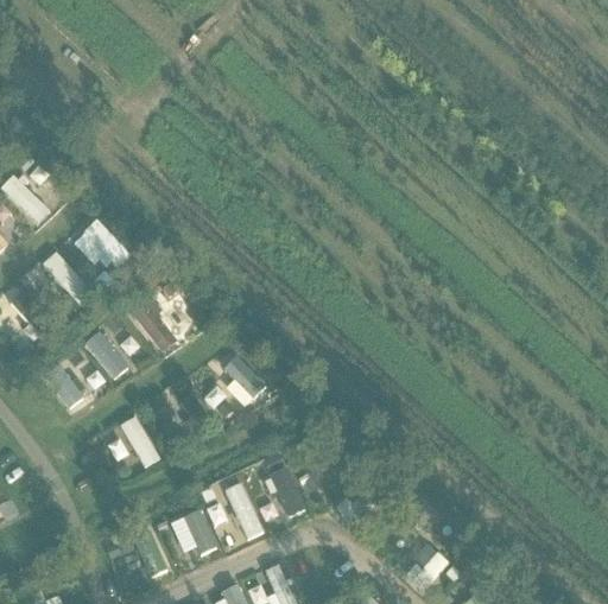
[(25,154),(16,164),(24,172),(33,163),(25,154)]
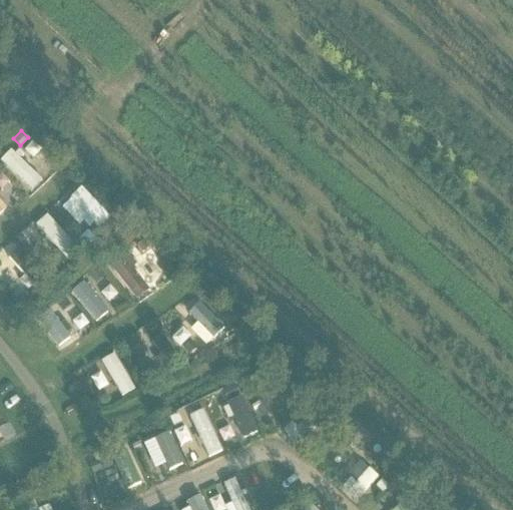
[(0,159),(32,189),(43,177),(11,147),(0,159)]
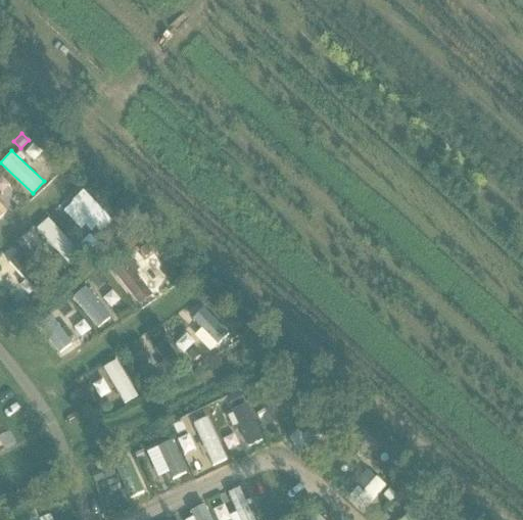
[(94,236),(112,220),(84,188),(65,205),(94,236)]
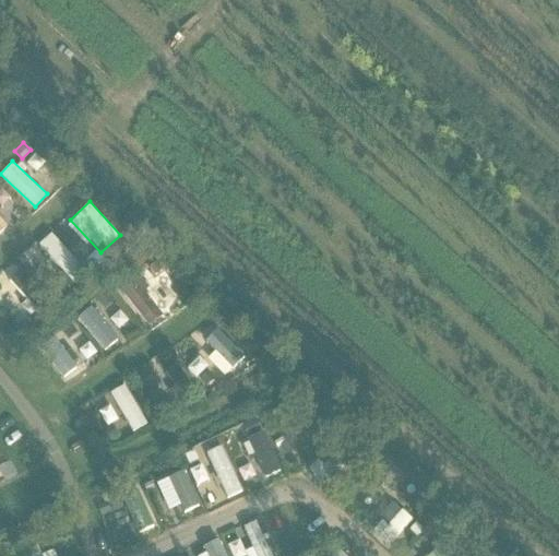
[(71,279),(84,268),(55,236),(43,248),(71,279)]
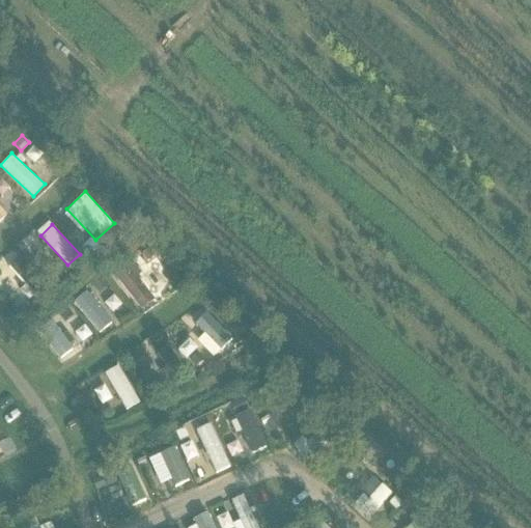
[(117,224),(110,231),(118,240),(127,232),(117,224)]
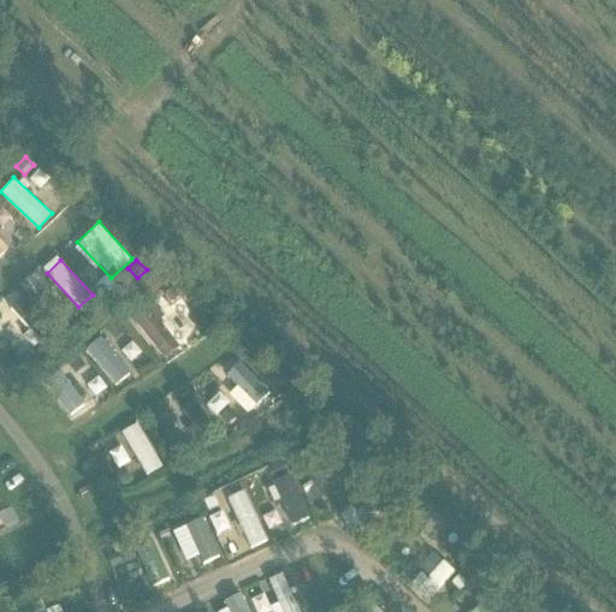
[(170,285),(161,293),(170,303),(178,295),(170,285)]
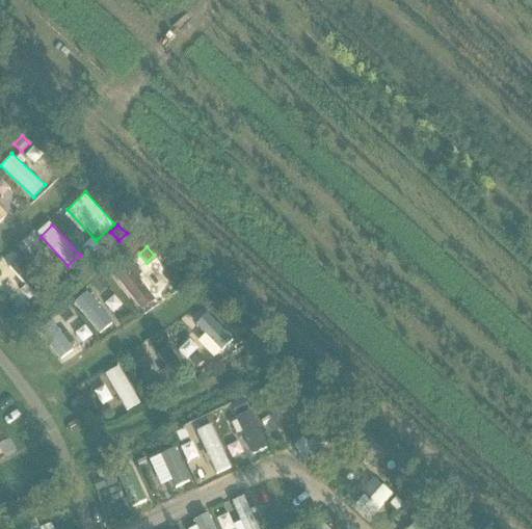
[(19,256),(0,272),(0,276),(26,306),(47,286),(19,256)]
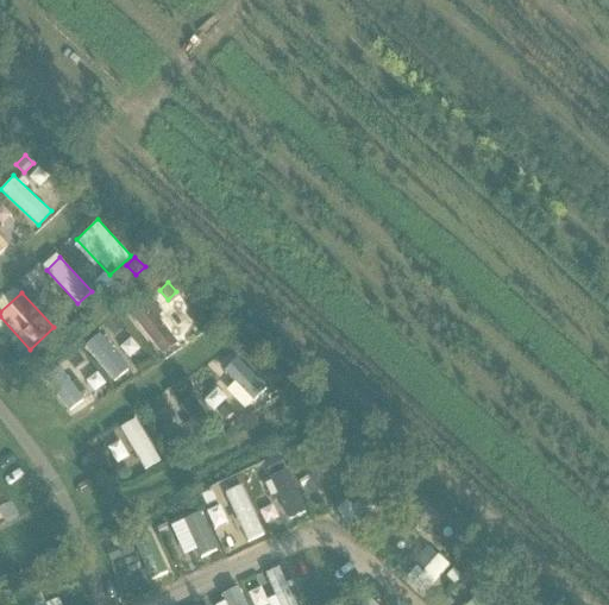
[(164,354),(179,339),(145,306),(131,321),(164,354)]
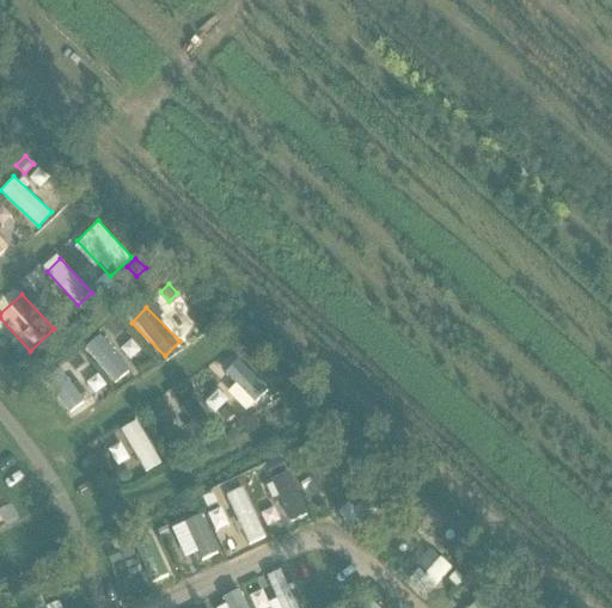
[(65,313),(57,319),(67,330),(74,323),(65,313)]
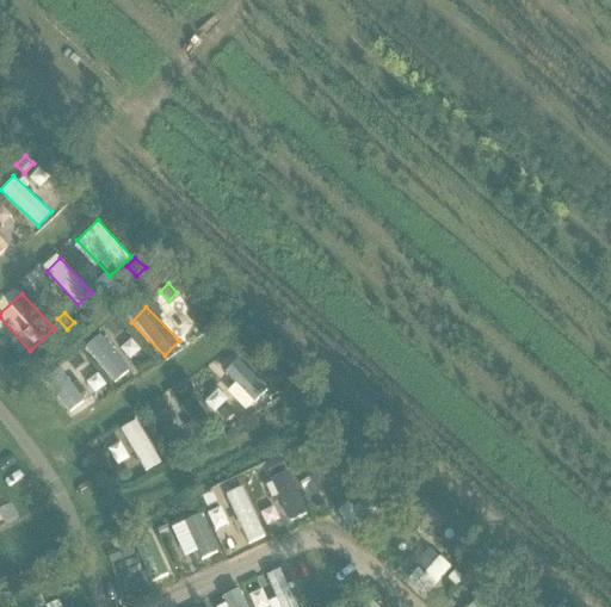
[(115,316),(103,326),(113,338),(124,329),(115,316)]
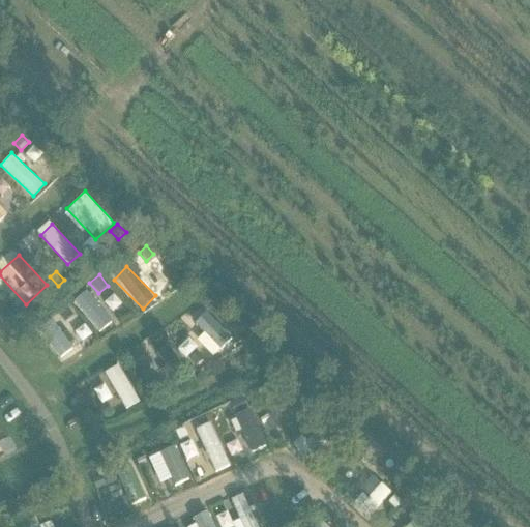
[(96,332),(111,323),(91,288),(76,297),(96,332)]
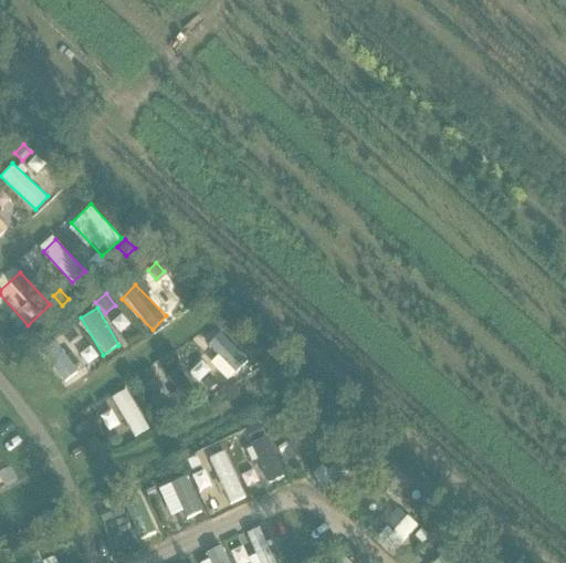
[(23,323),(14,330),(22,339),(31,332),(23,323)]
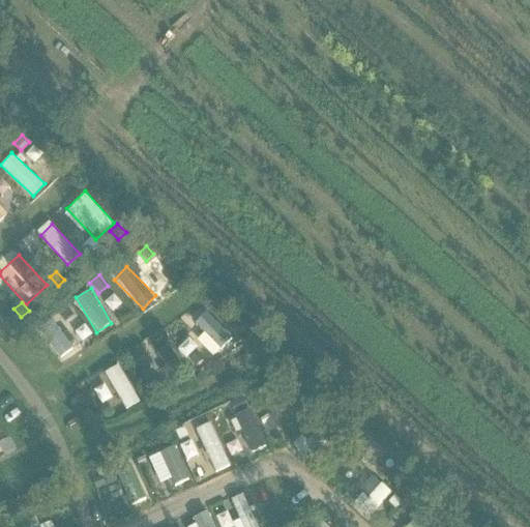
[(66,306),(58,313),(64,321),(72,315),(66,306)]
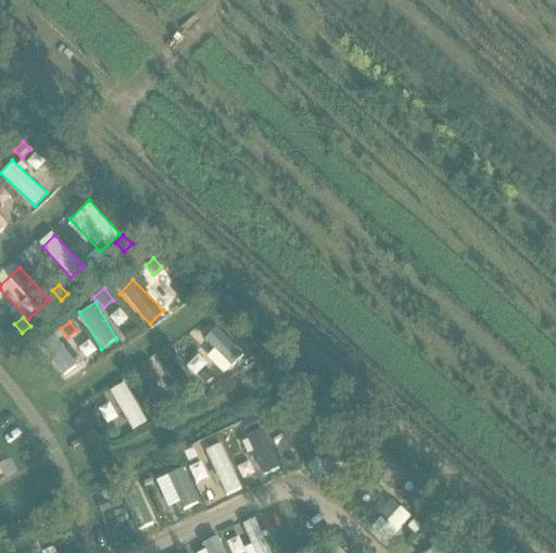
[(205,355),(224,374),(244,353),(215,325),(204,337),(214,347),(205,355)]
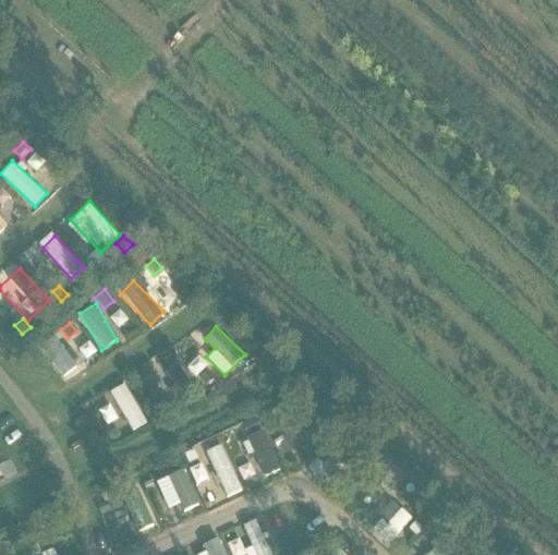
[(194,375),(206,363),(198,354),(186,366),(194,375)]
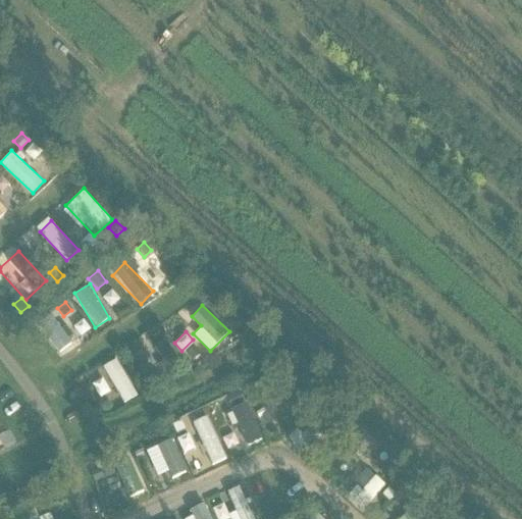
[(193,346),(185,353),(191,360),(199,353),(193,346)]
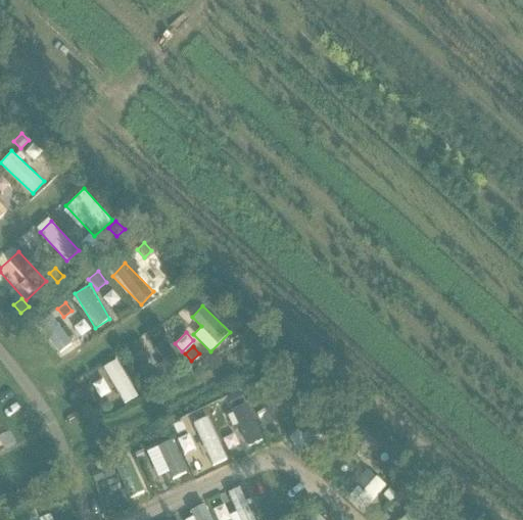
[(103,365),(124,404),(138,395),(117,358),(103,365)]
